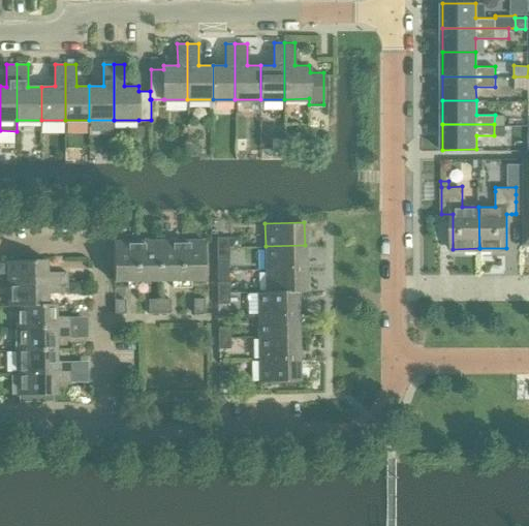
[(216,248),(227,248),(227,237),(216,237),(216,248)]
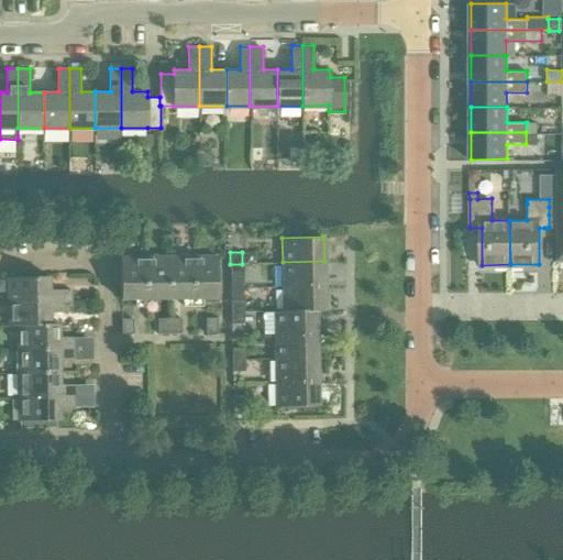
[(155,297),(169,297),(169,254),(145,255),(146,305),(155,305),(155,297)]
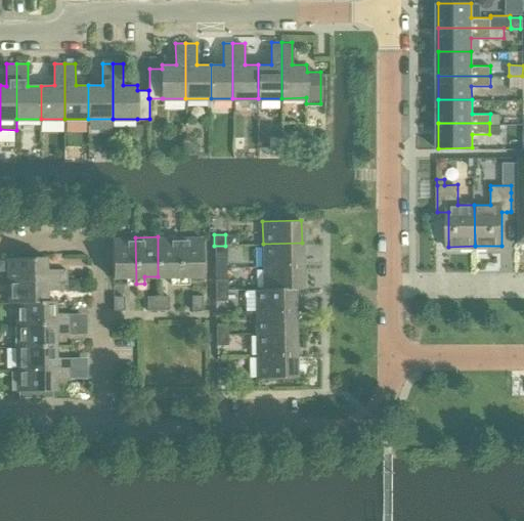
[(172,283),(180,283),(179,236),(158,236),(158,276),(172,276),(172,283)]
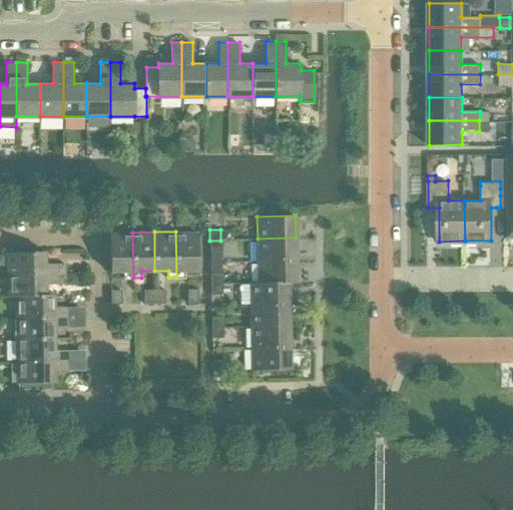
[(184,271),(198,270),(197,231),(175,231),(176,277),(184,277),(184,271)]
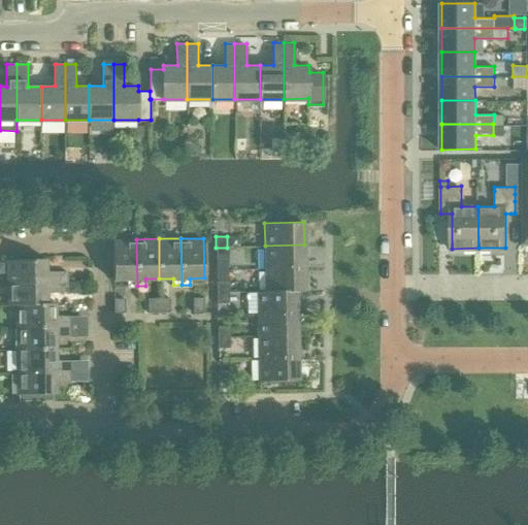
[(128,286),(137,286),(136,239),(113,239),(113,279),(128,279),(128,286)]
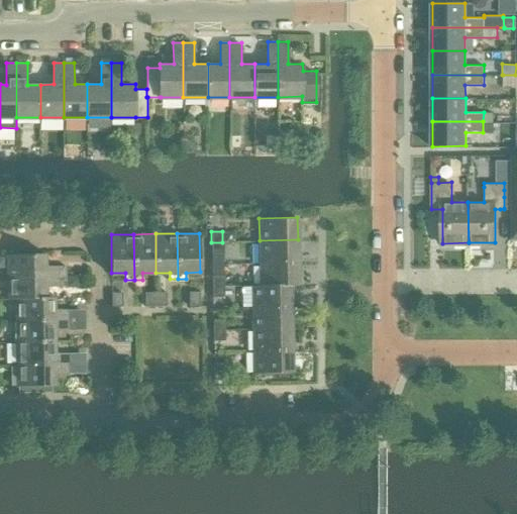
[(260,263),(299,262),(298,239),(260,240),(260,263)]
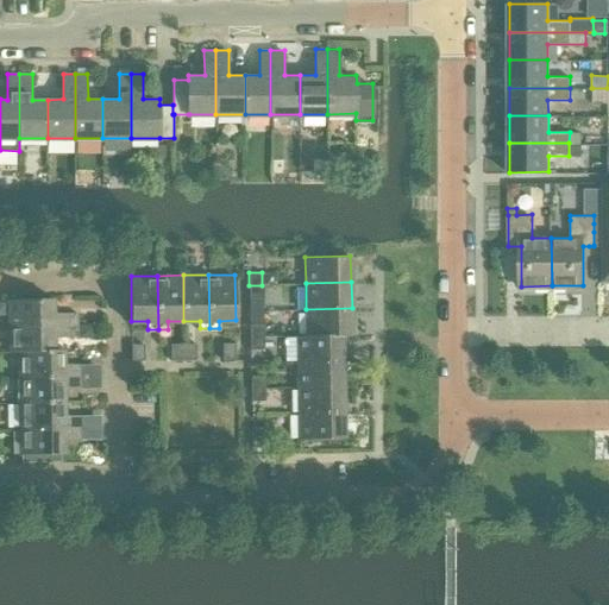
[(249,297),(262,297),(262,285),(249,285),(249,297)]
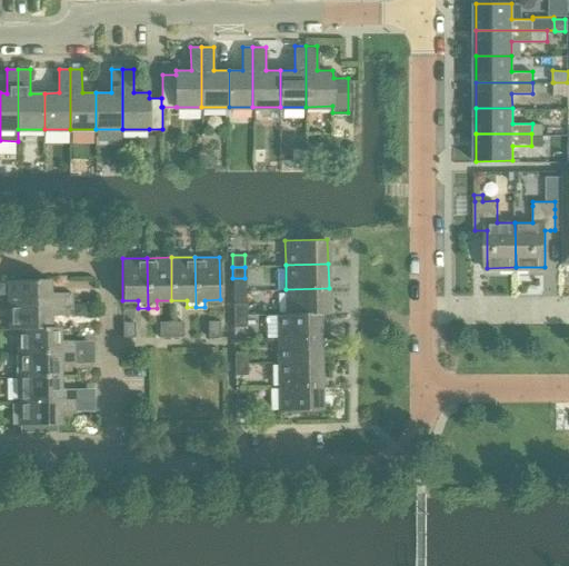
[(72,291),(50,291),(50,278),(8,279),(8,304),(72,303),(72,291)]
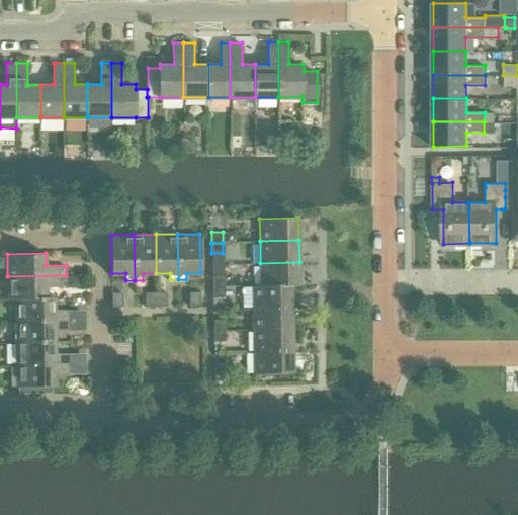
[(291,284),(299,284),(299,262),(260,263),(261,284),(291,284)]
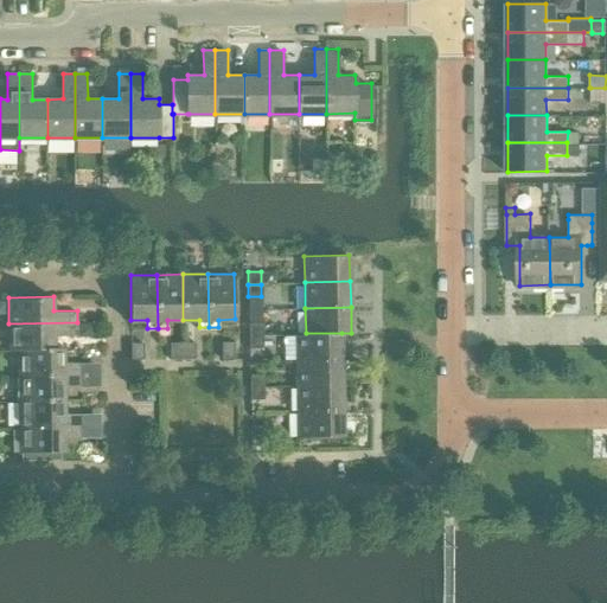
[(53,334),(77,334),(77,322),(8,324),(8,350),(18,350),(53,350),(55,347),(53,334)]
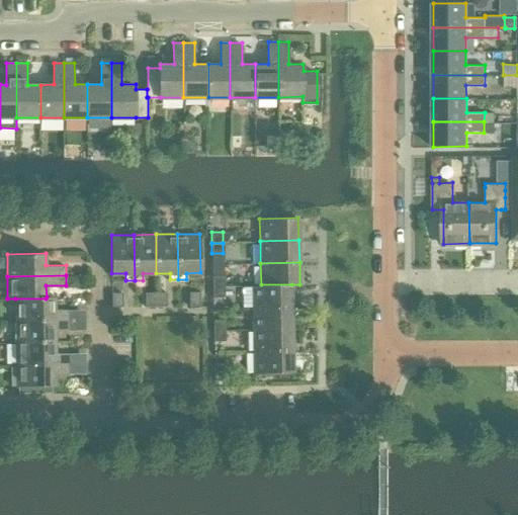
[(212,286),(225,285),(225,275),(212,275),(212,286)]
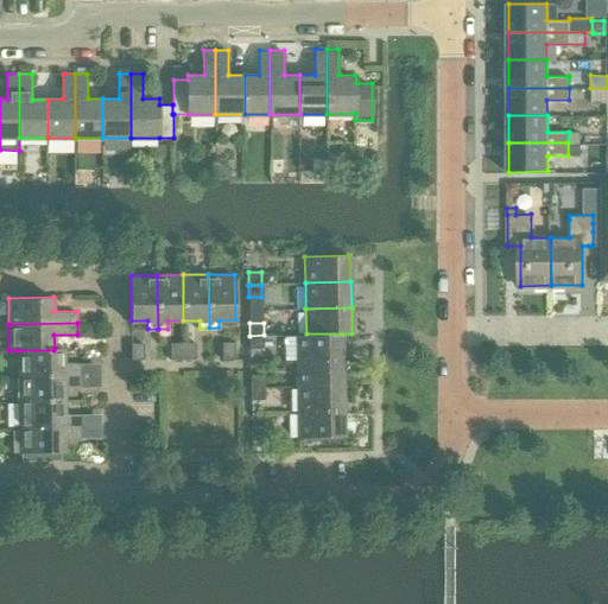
[(343,358),(342,334),(306,334),(297,334),(297,360),(343,358)]
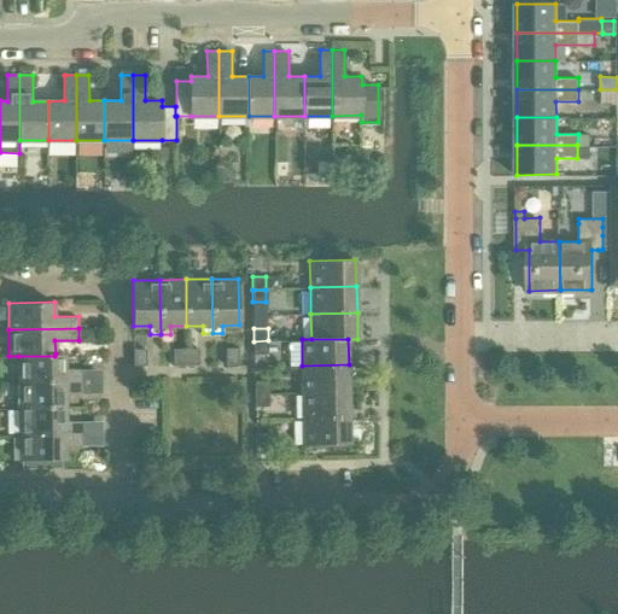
[(254,354),(268,354),(268,340),(254,341),(254,354)]
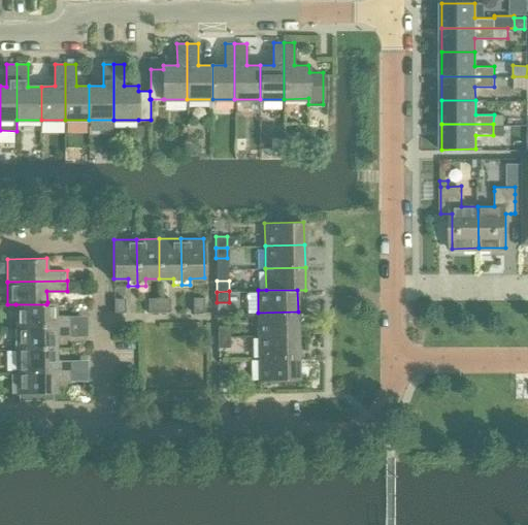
[(66,315),(56,315),(56,302),(47,302),(46,304),(15,304),(15,326),(66,326),(66,315)]
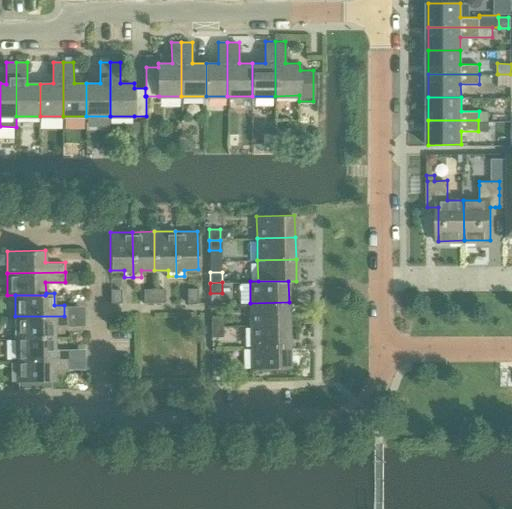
[(251,325),(289,324),(289,302),(250,303),(251,325)]
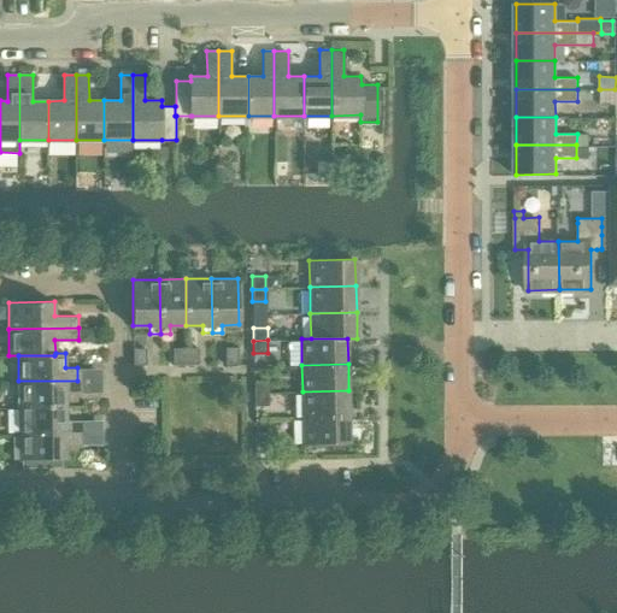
[(254,393),(269,393),(269,379),(254,379),(254,393)]
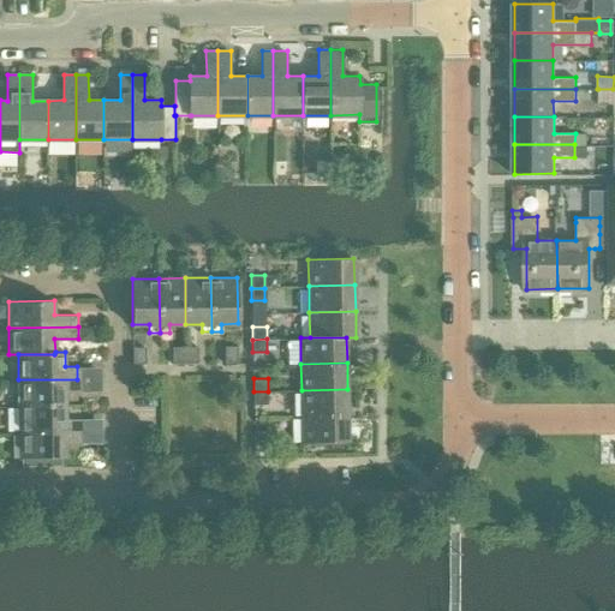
[(65,391),(77,390),(77,379),(18,379),(19,407),(65,406),(65,391)]
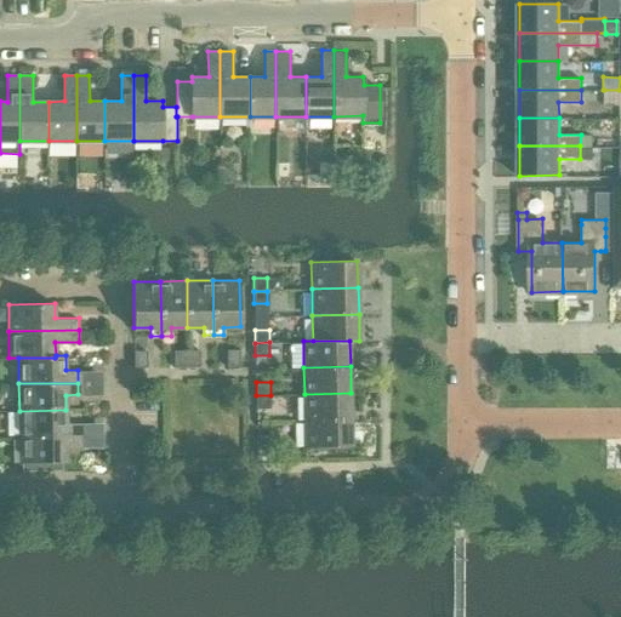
[(305,421),(352,420),(351,393),(305,394),(305,421)]
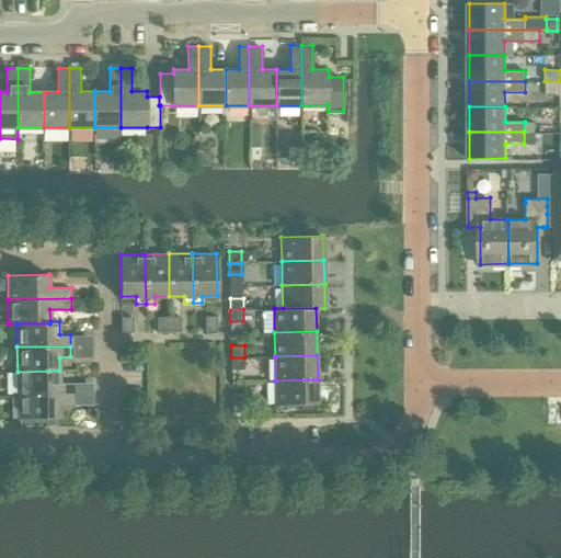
[(231,369),(244,368),(244,357),(231,357),(231,369)]
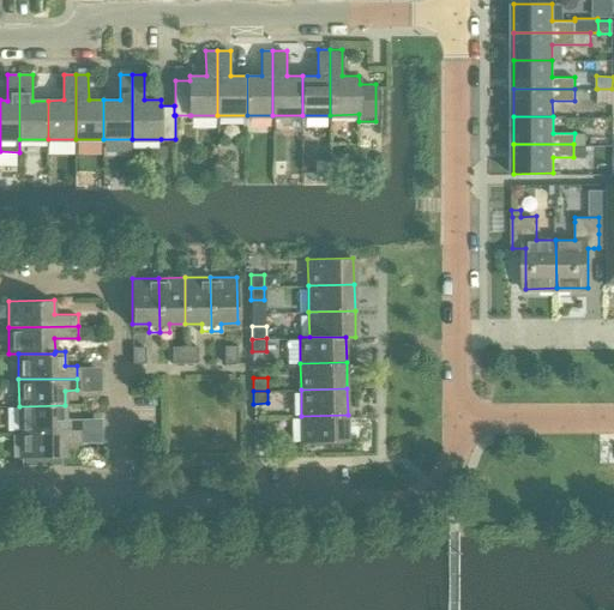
[(77,418),(65,418),(65,405),(19,406),(19,432),(77,430),(77,418)]
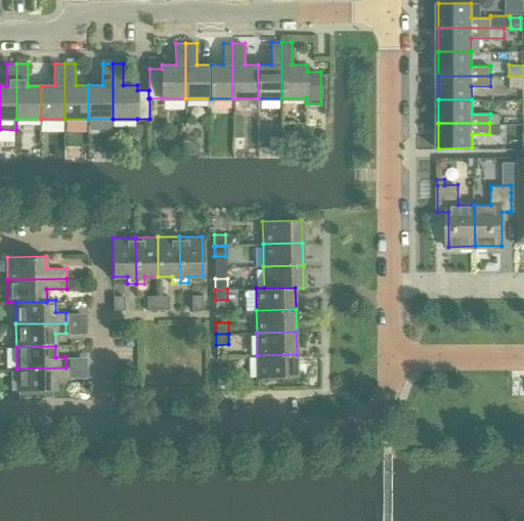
[(258,378),(297,377),(297,354),(257,355),(258,378)]
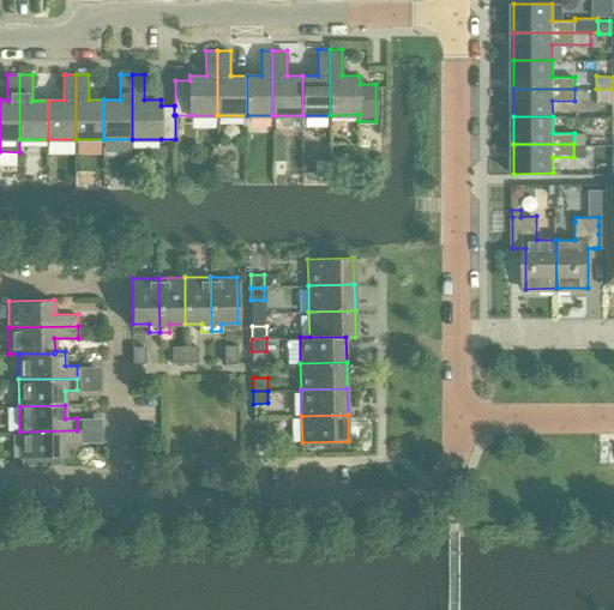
[(77,430),(19,432),(19,458),(20,458),(20,465),(61,464),(61,457),(66,457),(66,442),(77,442),(77,430)]
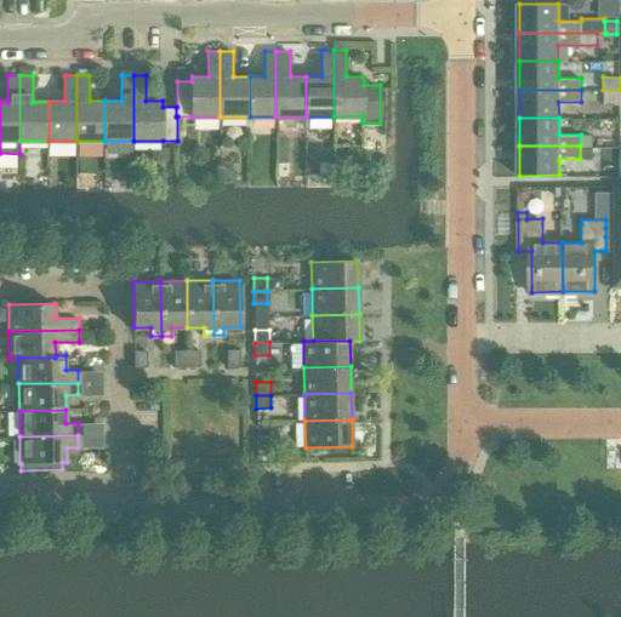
[(257,449),(272,447),(272,435),(257,435),(257,449)]
